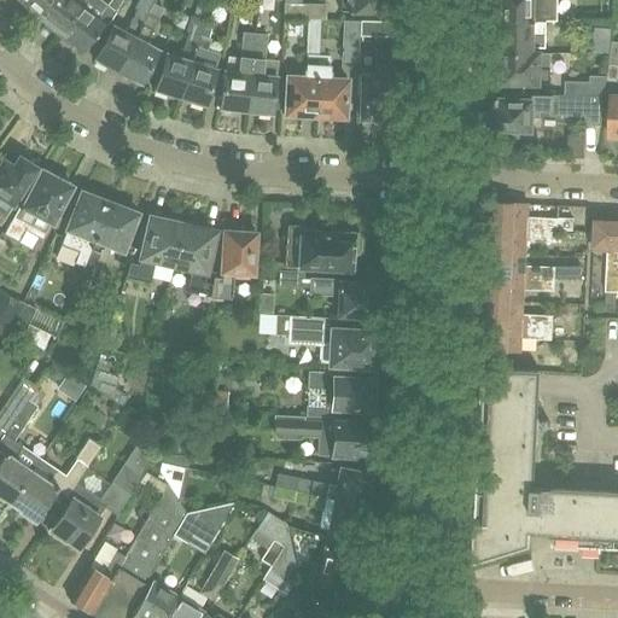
[(40,0),(44,4),(36,13),(46,22),(44,24),(58,35),(86,0),(40,0)]
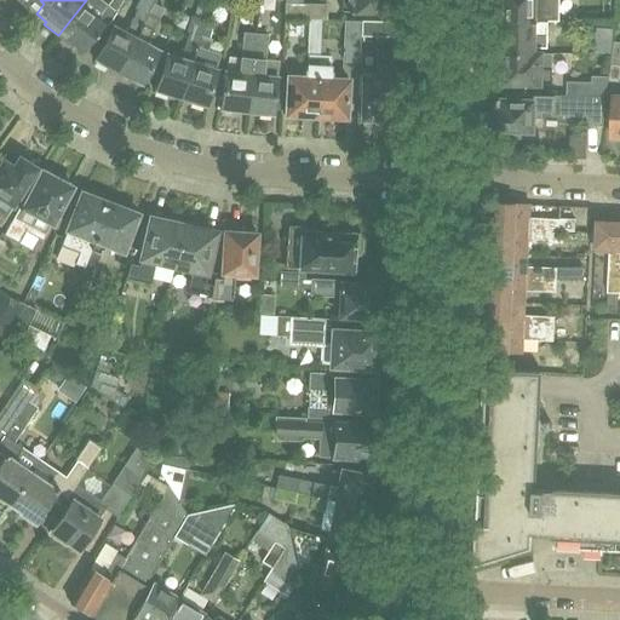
[(113,0),(109,6),(102,0),(86,0),(58,35),(72,45),(74,42),(84,50),(102,26),(110,26),(124,0),(113,0)]
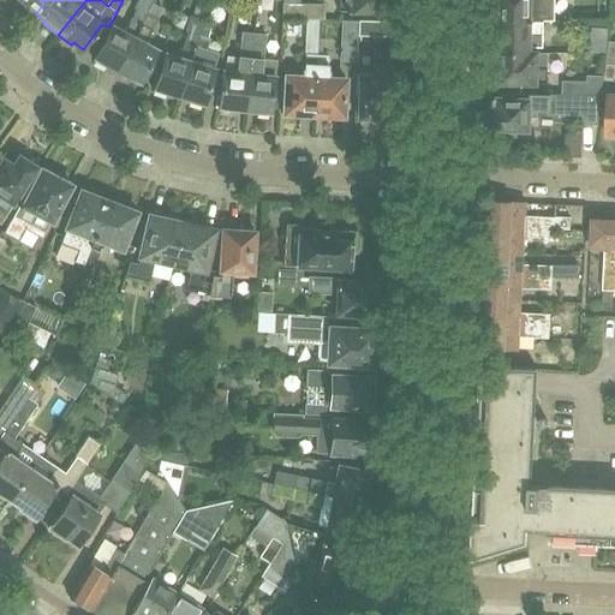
[(148,13),(147,12),(153,0),(141,0),(124,33),(111,25),(93,60),(106,66),(107,64),(118,70),(148,13)]
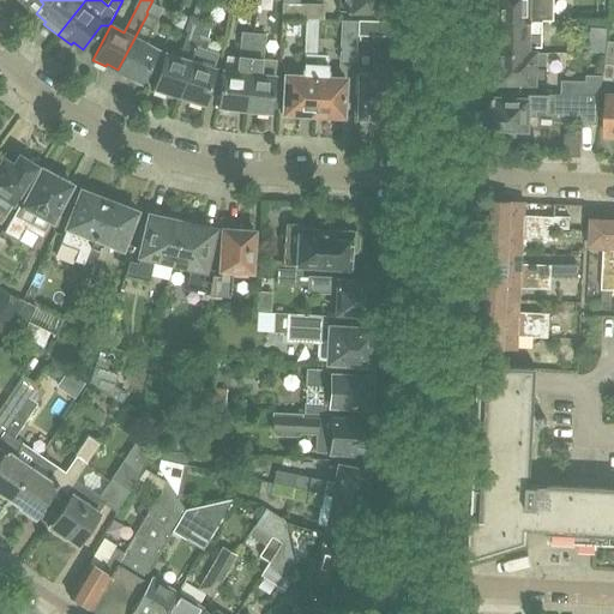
[(339,0),(339,8),(380,11),(380,0),(339,0)]
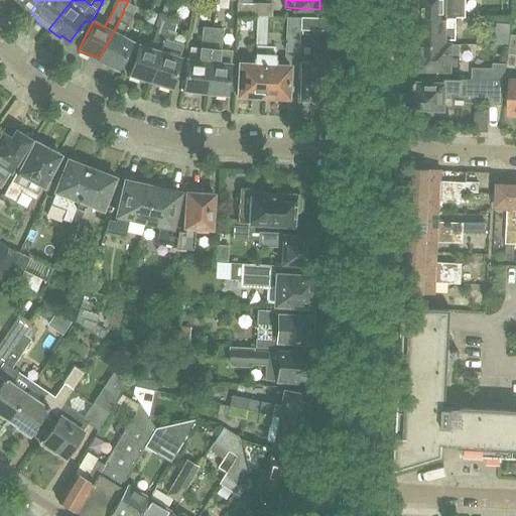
[(458,18),(466,18),(466,0),(415,0),(415,7),(417,9),(417,13),(415,13),(445,14),(445,17),(458,18)]
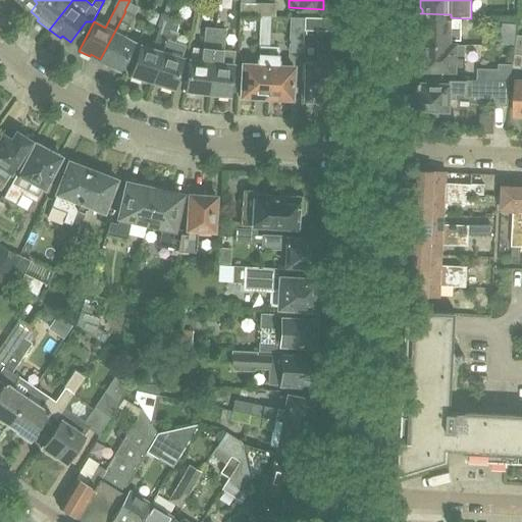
[(240,15),(259,15),(270,16),(274,16),(274,3),(240,2),(240,15)]
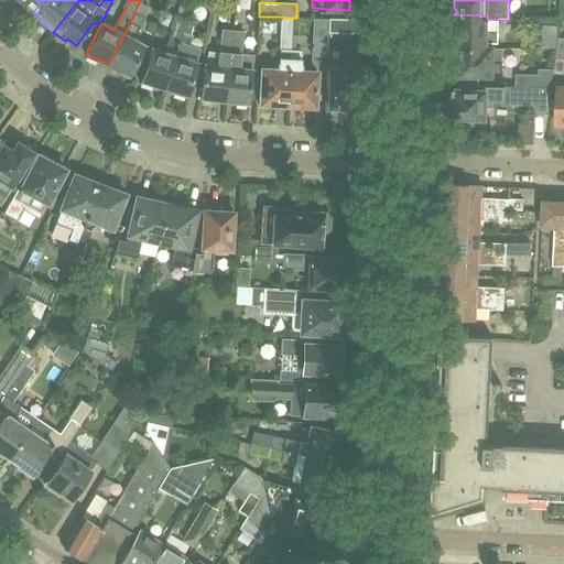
[(128,77),(139,57),(144,46),(133,40),(144,17),(136,12),(108,64),(118,68),(117,72),(128,77)]
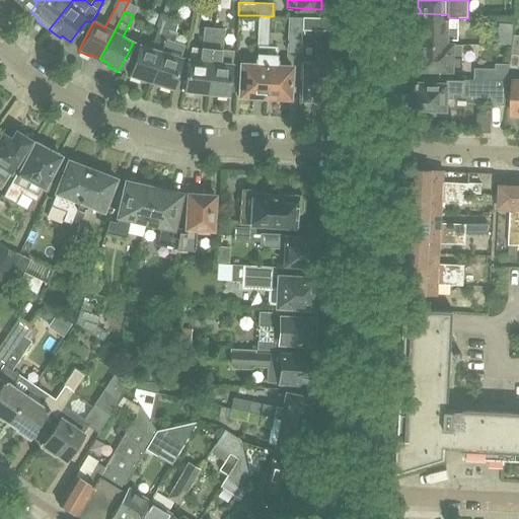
[(151,80),(170,21),(171,16),(162,13),(151,49),(139,45),(129,76),(141,79),(142,77),(151,80)]
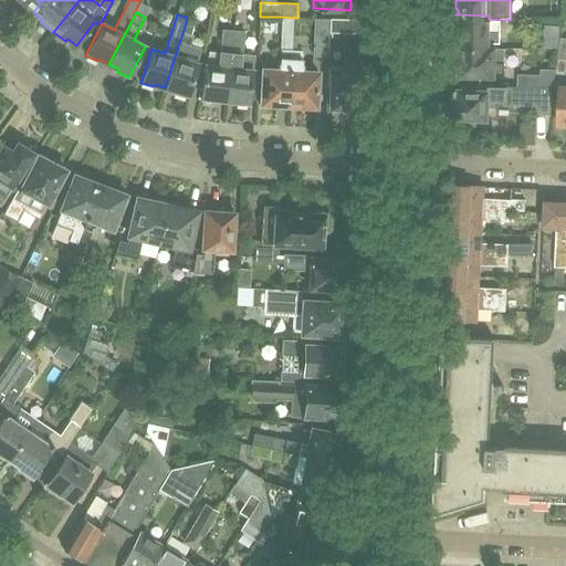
[(502,33),(502,20),(489,19),(489,16),(456,14),(454,48),(490,49),(490,32),(502,33)]
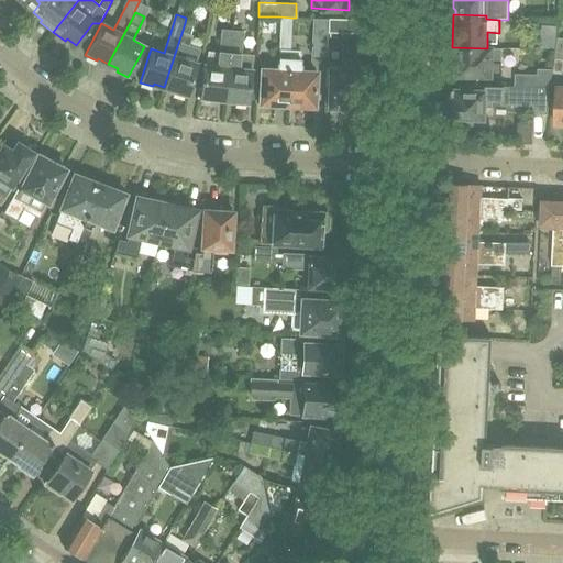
[(279,17),(279,36),(290,36),(291,18),(279,17)]
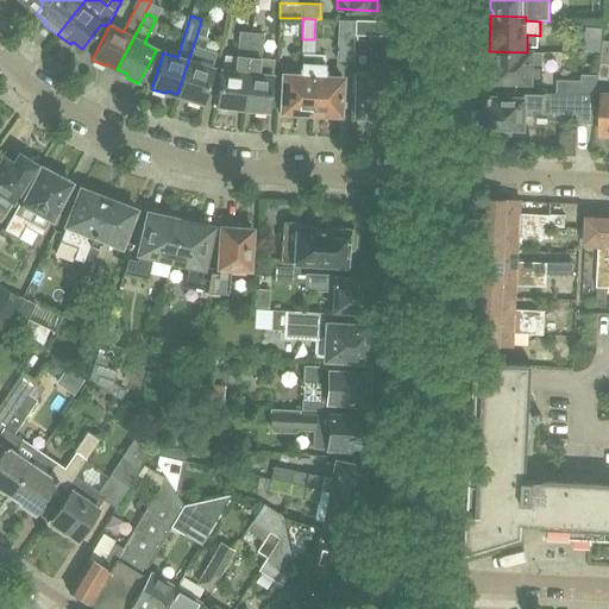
[(569,18),(553,18),(553,31),(569,31),(569,18)]
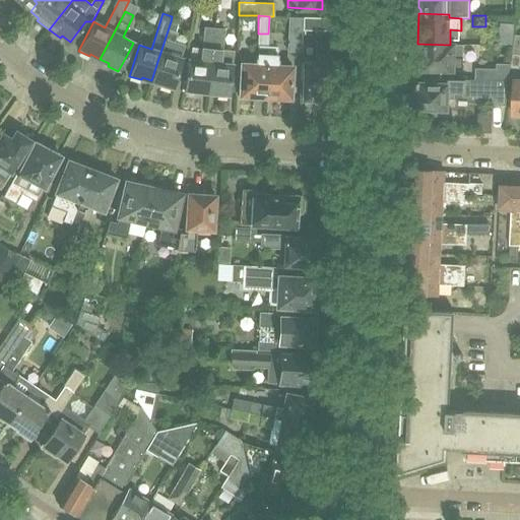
[(302,52),(304,17),(289,16),(287,51),(302,52)]
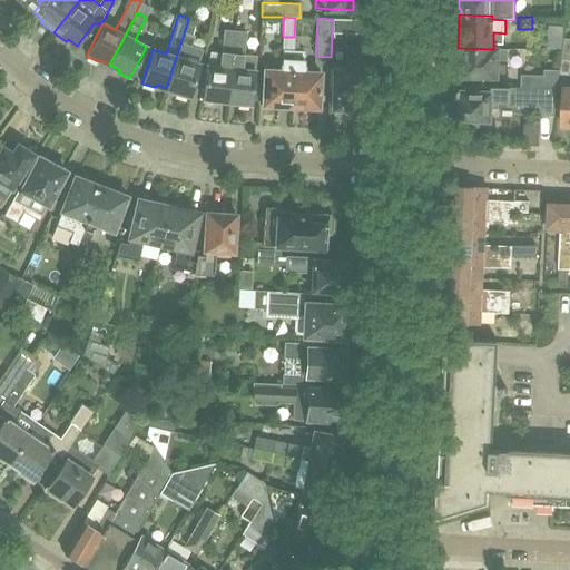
[(362,19),(333,19),(332,32),(361,32),(362,19)]
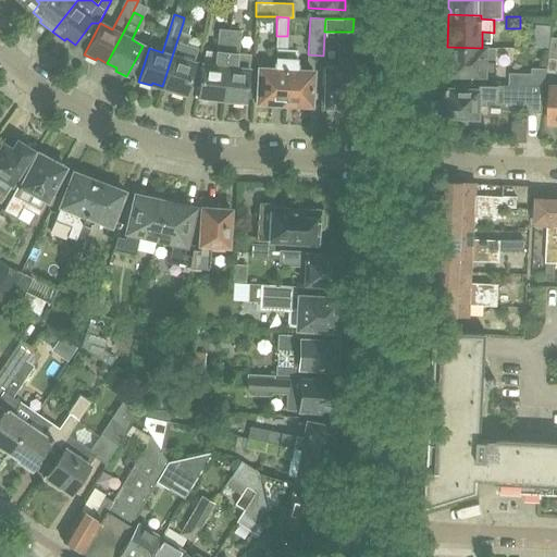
[(186,45),(189,35),(193,25),(183,23),(162,86),(172,89),(172,91),(184,96),(195,61),(193,60),(197,48),(186,45)]
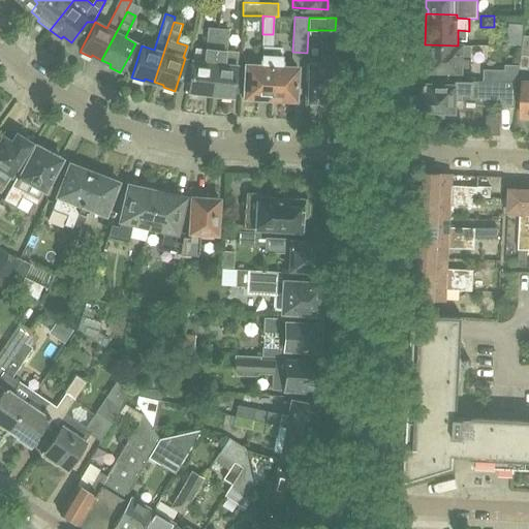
[(211,93),(219,29),(208,27),(206,49),(194,47),(188,93),(200,94),(200,92),(211,93)]
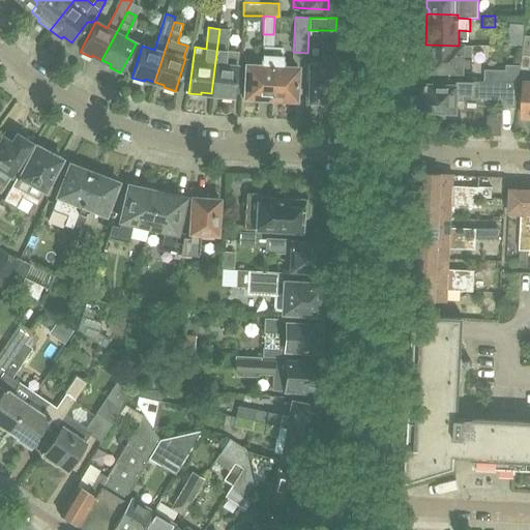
[(228,52),(229,40),(230,30),(219,29),(211,93),(222,94),(221,97),(233,98),(237,65),(236,65),(238,53),(228,52)]
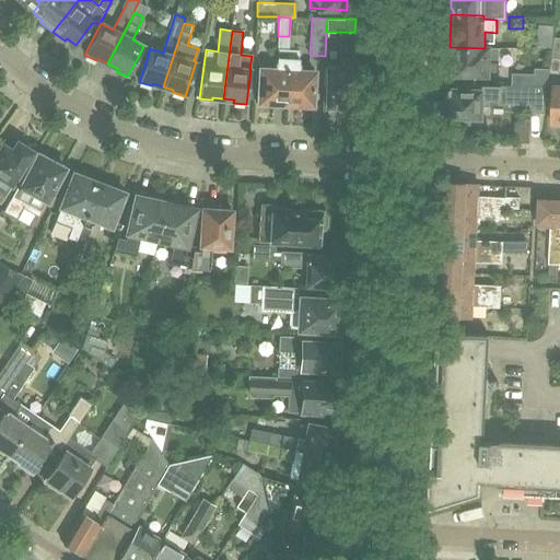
[(356,58),(353,58),(353,44),(340,44),(340,65),(327,65),(326,106),(331,106),(331,107),(347,108),(347,106),(352,106),(352,96),(354,96),(356,58)]
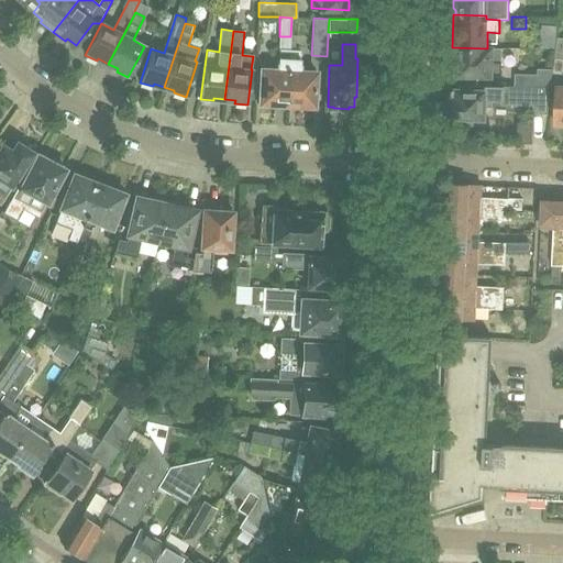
[(290,51),(290,48),(280,47),(279,63),(278,63),(278,68),(262,67),(260,106),(276,107),(276,103),(287,103),(290,51)]
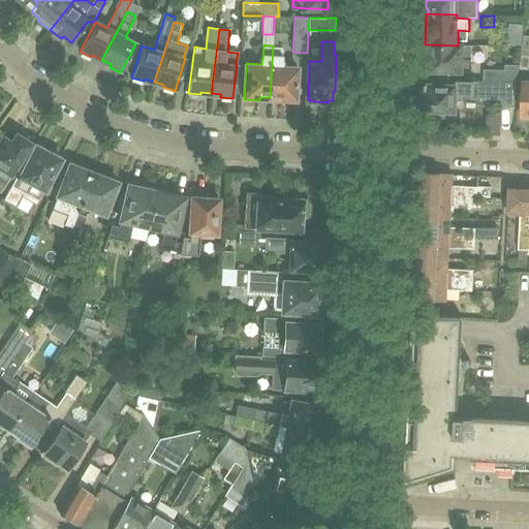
[(458,45),(425,44),(425,47),(427,47),(427,51),(425,53),(424,61),(426,64),(426,70),(472,71),(473,47),(458,45)]
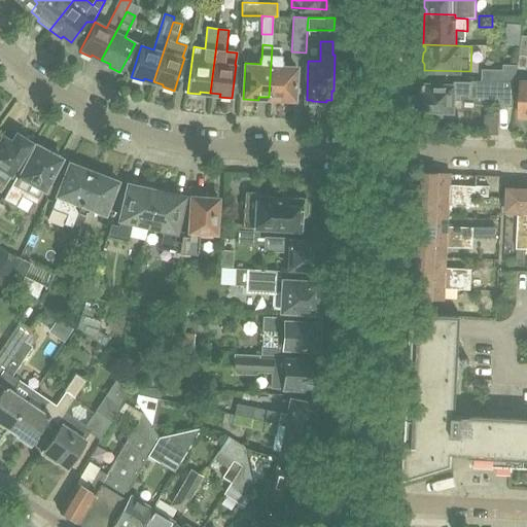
[(294,102),(295,81),(296,67),(282,66),(282,60),(281,60),(282,46),(272,45),(272,47),(269,97),(280,98),(279,101),(294,102)]
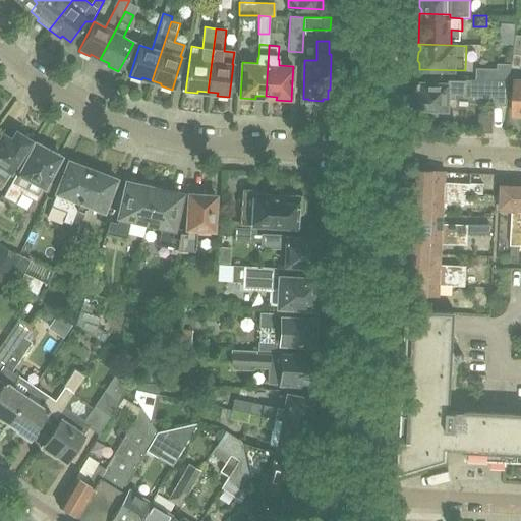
[(499,69),(499,80),(508,81),(511,81),(512,64),(505,63),(500,63),(499,63),(499,69)]
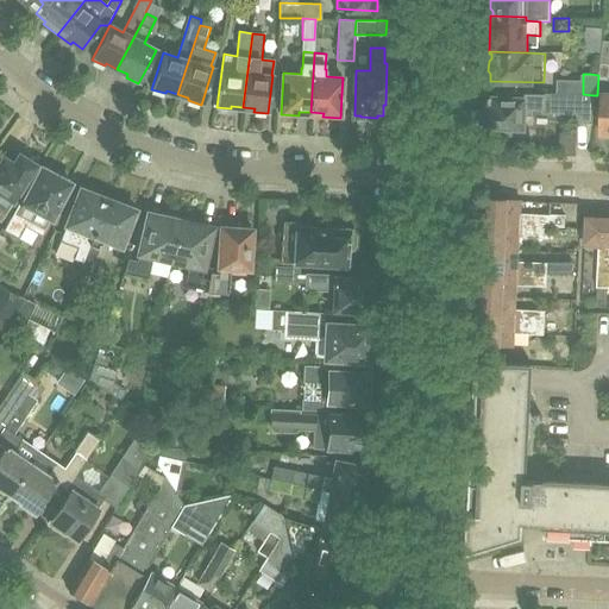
[(533,107),(542,107),(542,113),(578,114),(578,123),(592,124),(594,112),(594,95),(583,94),(557,94),(546,93),(526,93),(526,98),(490,96),(490,107),(487,106),(487,108),(479,108),(479,125),(487,125),(487,127),(506,129),(506,136),(523,136),(523,129),(526,129),(526,115),(533,115),(533,107)]
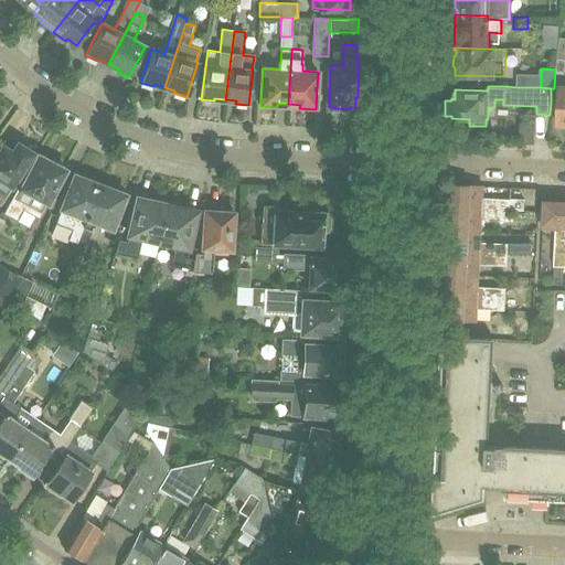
[(529,138),(521,137),(521,142),(533,144),(534,123),(529,121),(529,138)]
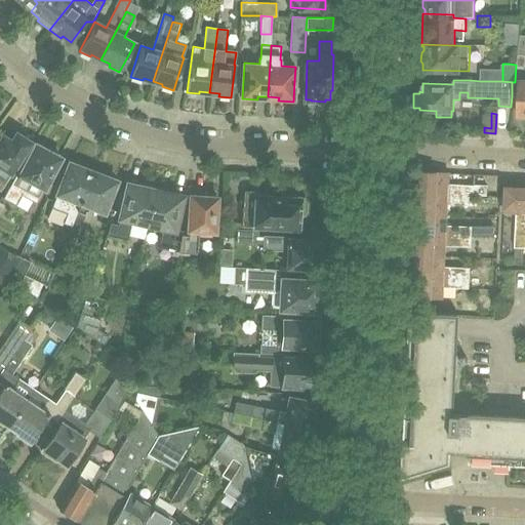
[(0,168),(9,174),(19,159),(31,142),(26,138),(26,134),(16,129),(12,130),(6,139),(1,136),(0,137),(0,168)]
